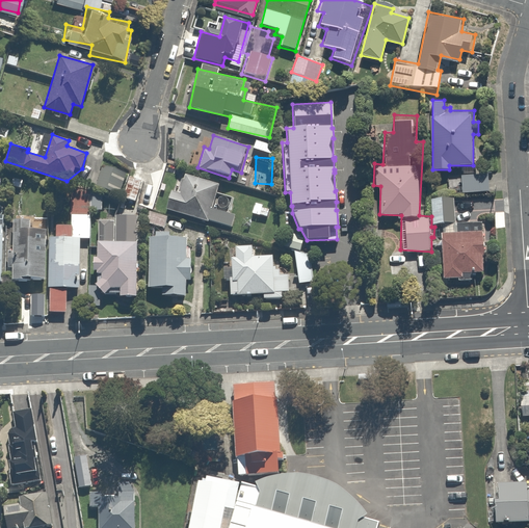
[(142,178),(100,164),(93,186),(135,201),(142,178)]
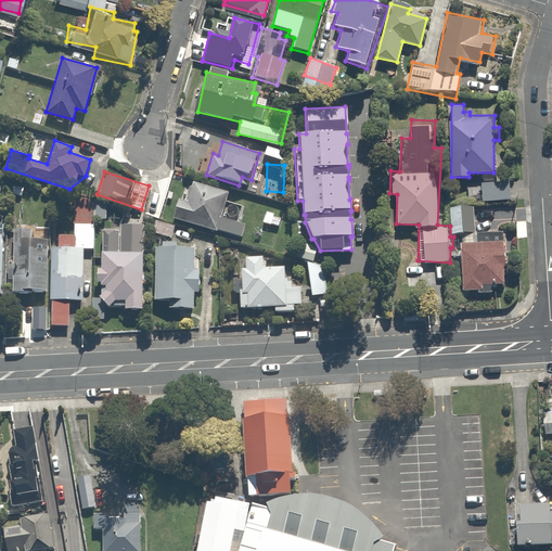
[(229,189),(190,179),(184,199),(178,197),(172,218),(242,235),(245,222),(221,217),(229,189)]
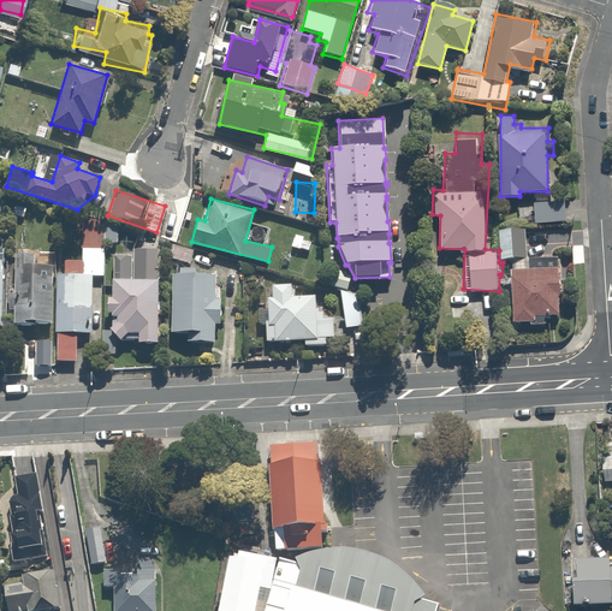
[(65,272),(58,272),(58,361),(78,361),(78,344),(89,344),(89,333),(94,333),(94,274),(106,274),(107,239),(117,239),(117,221),(79,220),(79,259),(65,259),(65,272)]
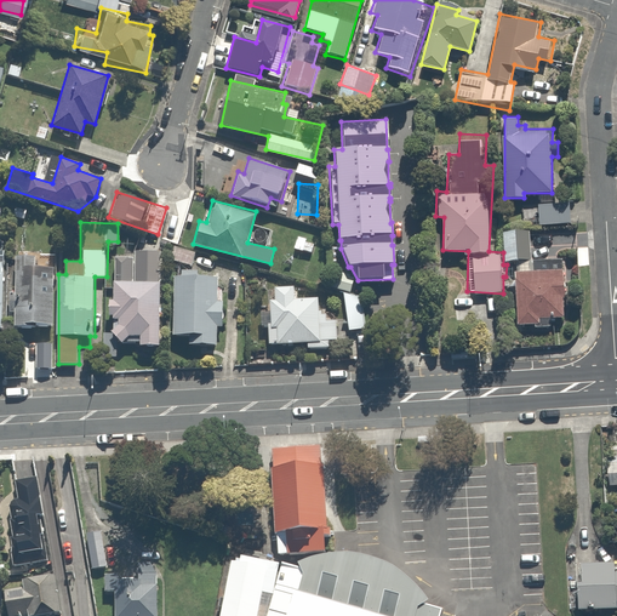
[(533,228),(508,227),(507,258),(532,260),(533,228)]
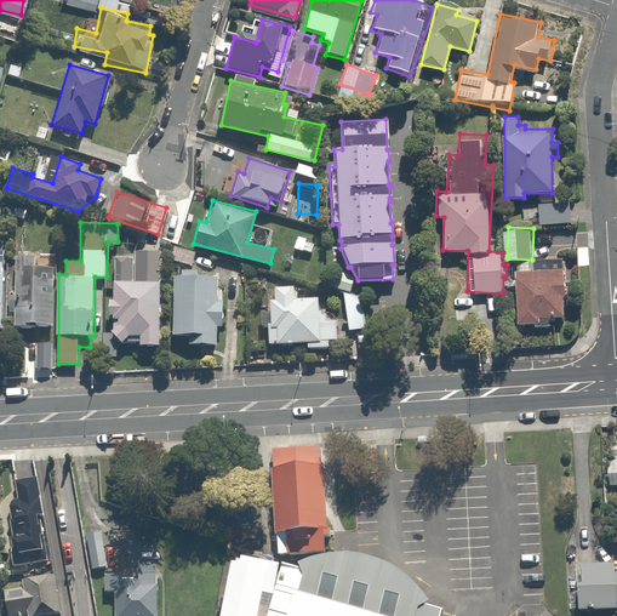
[(15,250),(15,290),(10,290),(10,312),(15,312),(15,329),(43,329),(43,324),(53,324),(53,262),(43,262),(43,250),(15,250)]
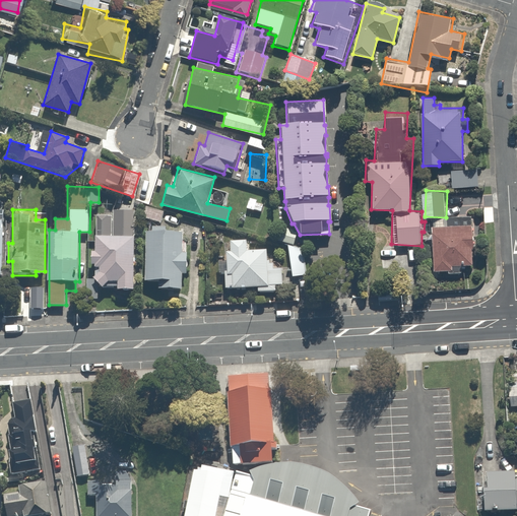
[(94,278),(103,286),(117,287),(117,292),(134,292),(135,223),(112,222),(112,213),(98,213),(98,250),(91,250),(91,265),(94,265),(94,278)]
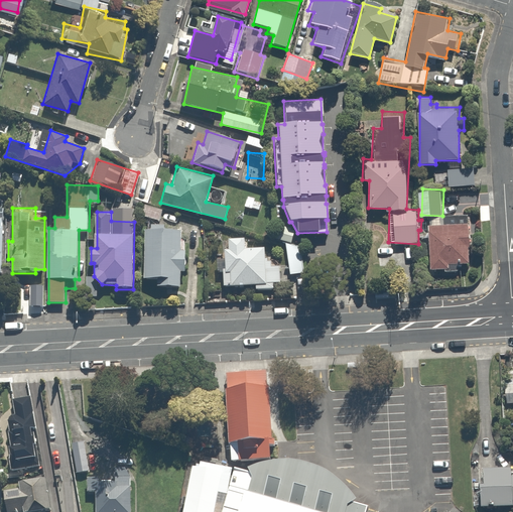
[(428,270),(449,270),(470,256),(470,223),(428,223),(428,270)]
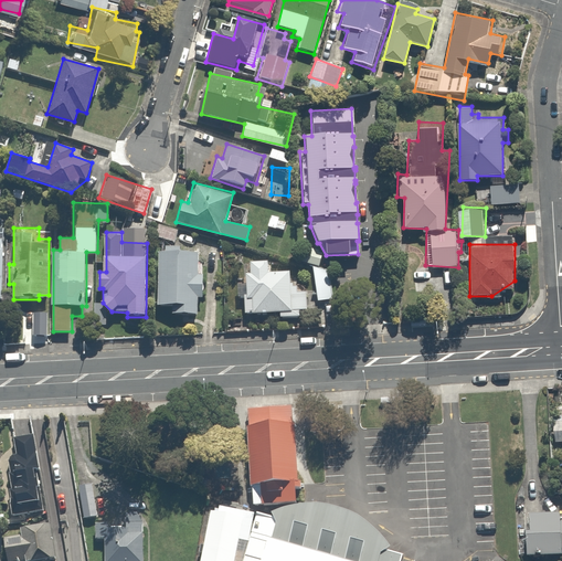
[(202,249),(158,249),(158,304),(166,304),(166,314),(204,314),(204,289),(215,289),(216,266),(202,266),(202,249)]
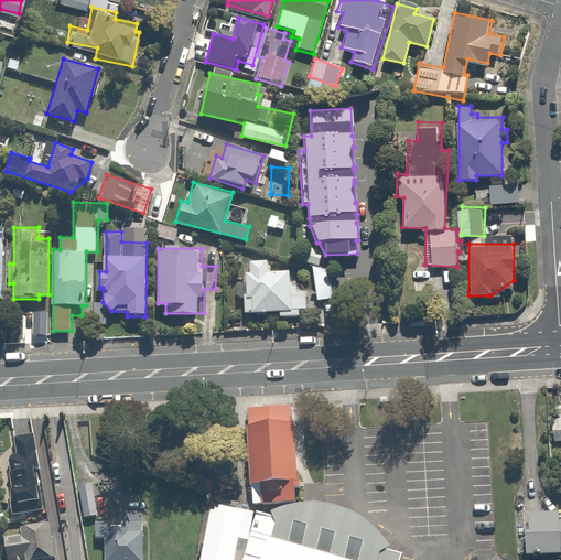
[(251,272),(246,272),(246,291),(244,291),(244,311),(279,311),(279,315),(306,315),(306,289),(297,289),(297,282),(290,282),(290,270),(268,270),(267,259),(250,259),(251,272)]
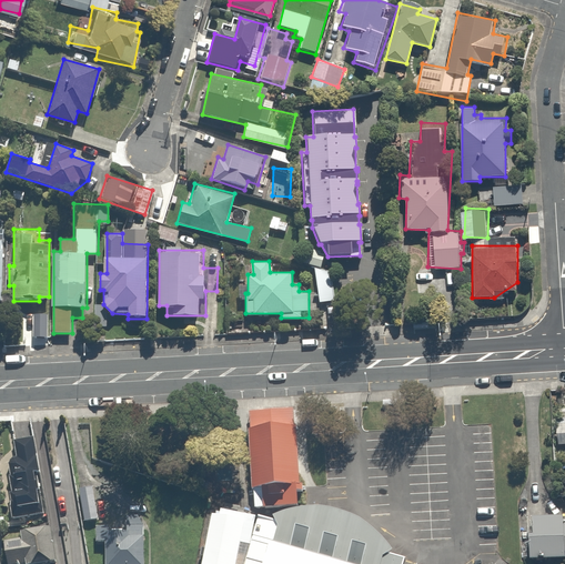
[(330,265),(315,267),(318,299),(332,298),(330,265)]
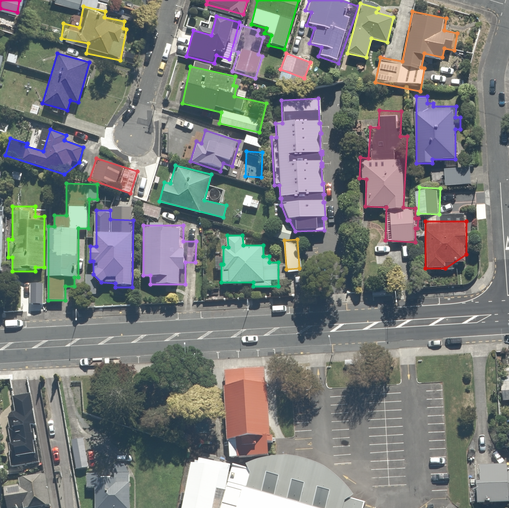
[(43,282),(26,282),(26,301),(42,302),(43,282)]
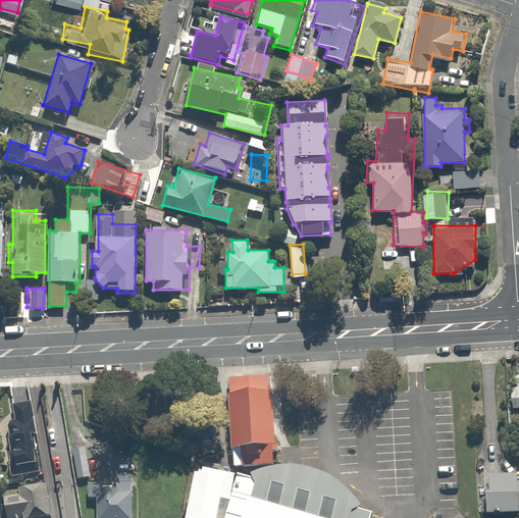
[(270,372),(223,375),(229,466),(275,463),(270,372)]
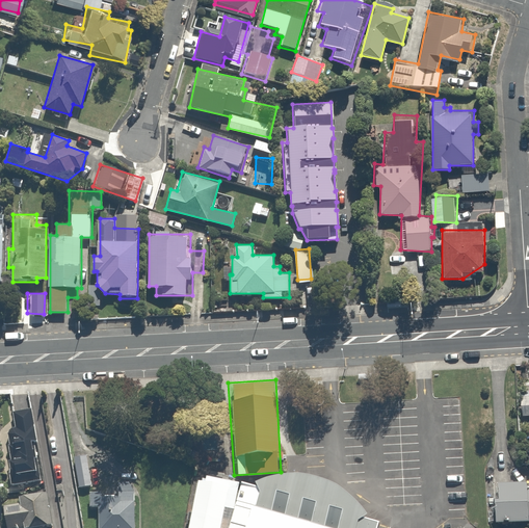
[(15,426),(4,427),(8,460),(2,462),(5,483),(43,478),(41,464),(44,463),(36,406),(12,410),(15,426)]
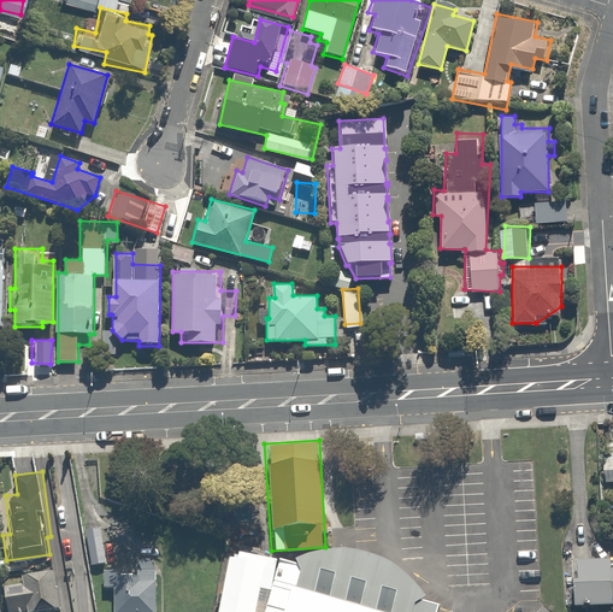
[(100,523),(83,525),(88,559),(105,557),(100,523)]
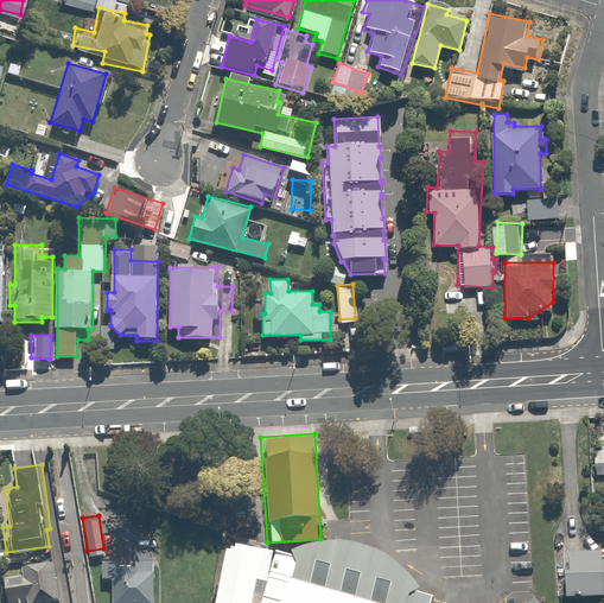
[(424,602),(426,597),(409,594),(401,575),(381,557),(347,541),(315,544),(285,553),(264,551),(220,544),(209,602),(424,602)]
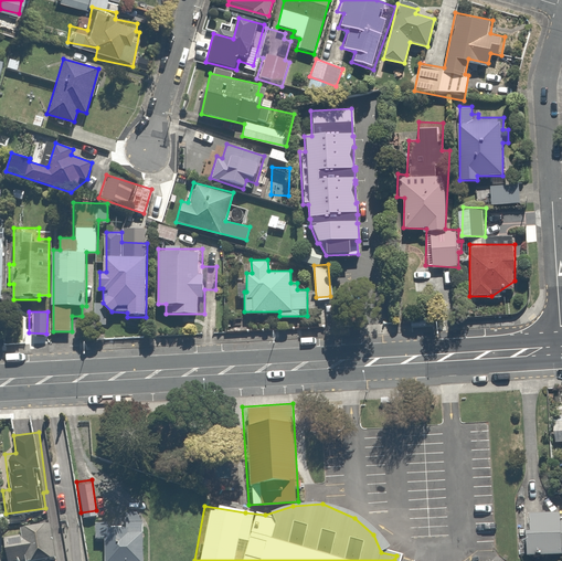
[(109,519),(94,519),(94,538),(104,538),(104,560),(141,560),(141,512),(124,512),(124,524),(109,524),(109,519)]
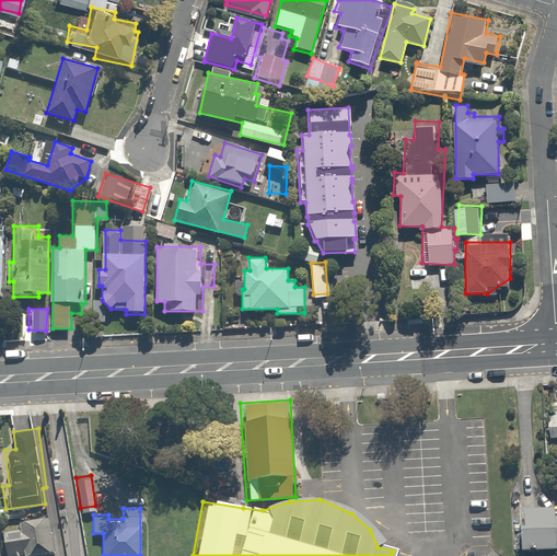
[(556,508),(521,509),(523,549),(556,547),(556,514),(556,516),(556,508)]
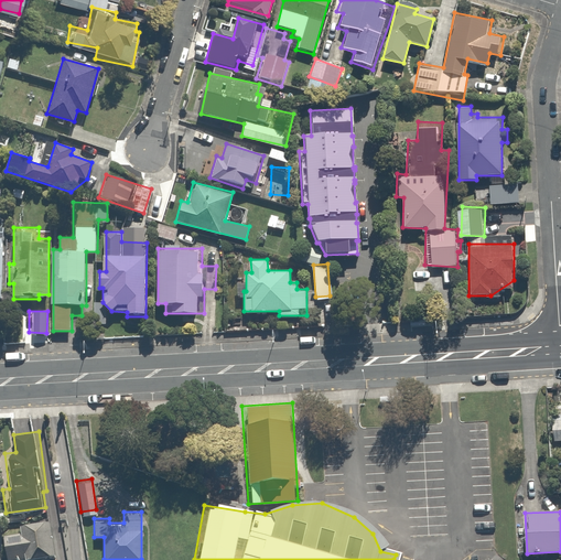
[(55,559),(51,519),(20,524),(21,535),(4,537),(8,559),(55,559)]
